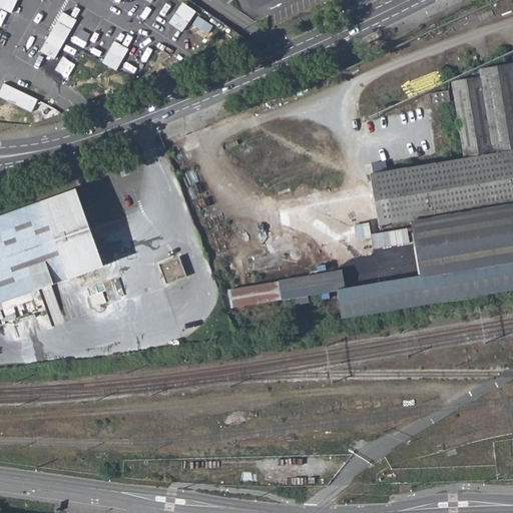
[(0,0),(0,9),(5,12),(7,8),(10,9),(13,3),(9,2),(10,0),(0,0)]
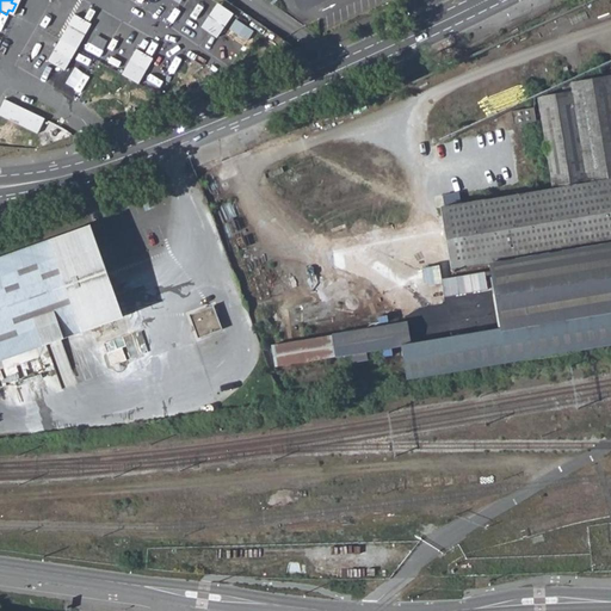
[(211,8),(197,29),(213,39),(227,19),(221,16),(224,11),(220,8),(216,12),(211,8)]
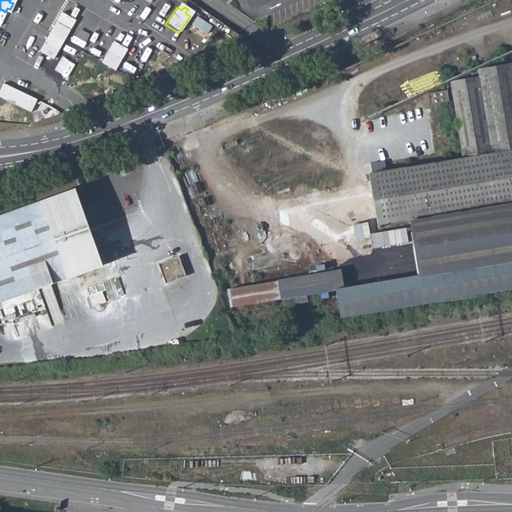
[(37,52),(51,60),(59,45),(55,42),(58,36),(63,38),(73,21),(59,13),(51,28),(55,30),(53,33),(49,31),(47,34),(51,37),(50,40),(45,37),(37,52)]
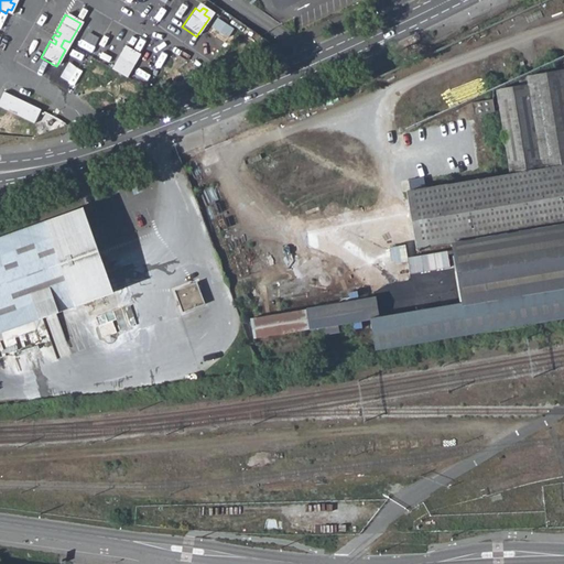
[(96,52),(101,36),(87,31),(82,46),(96,52)]
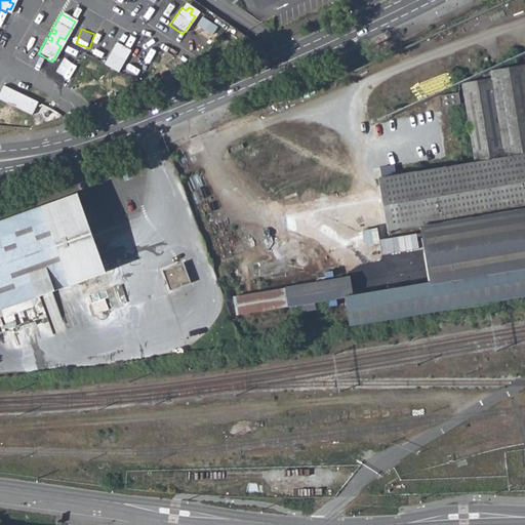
[(59,37),(56,43),(61,46),(65,39),(59,37)]
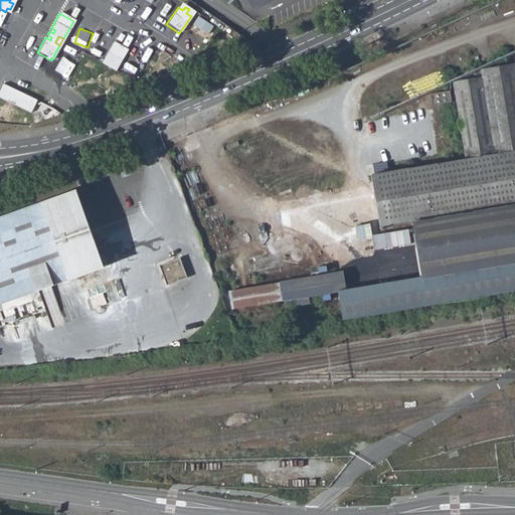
[(116,67),(126,50),(112,42),(102,59),(107,62),(104,66),(109,69),(111,65),(116,67)]
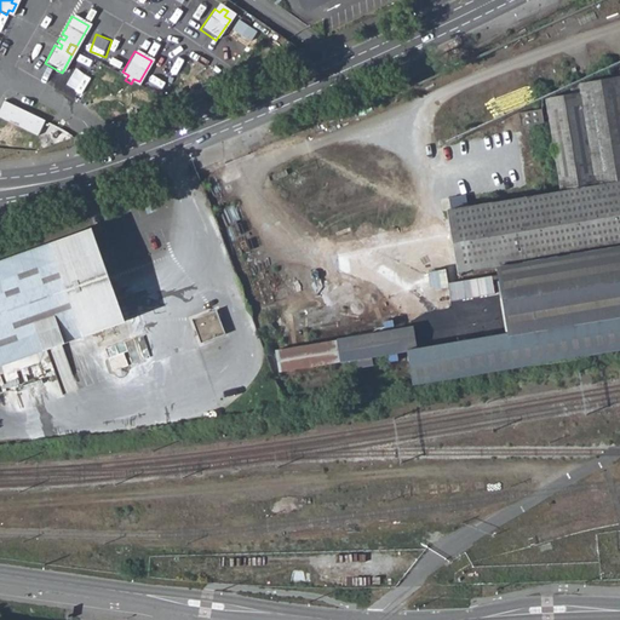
[(411,350),(405,351),(411,386),(619,348),(619,86),(580,92),(581,105),(547,110),(560,193),(448,212),(459,274),(497,268),(507,333),(411,350)]
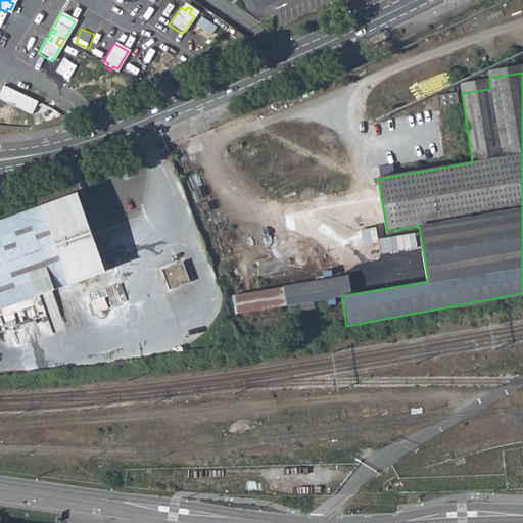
[(11,97),(13,92),(0,86),(0,100),(3,102),(6,95),(11,97)]
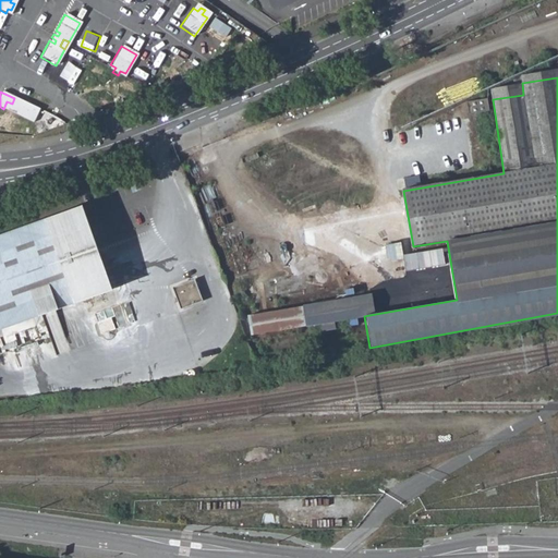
[(7,101),(3,109),(31,123),(37,109),(14,98),(12,104),(7,101)]
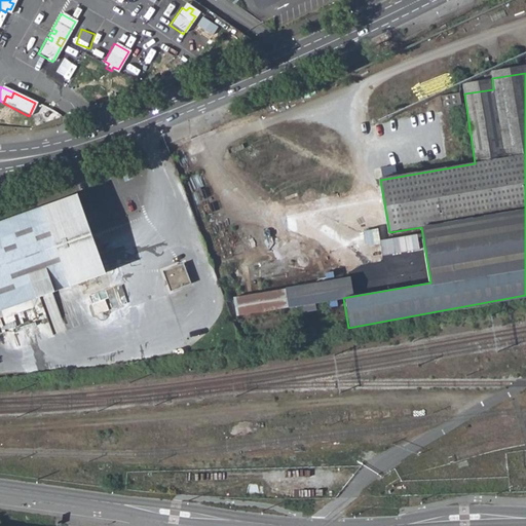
[(460,98),(448,99),(449,107),(461,105),(460,98)]
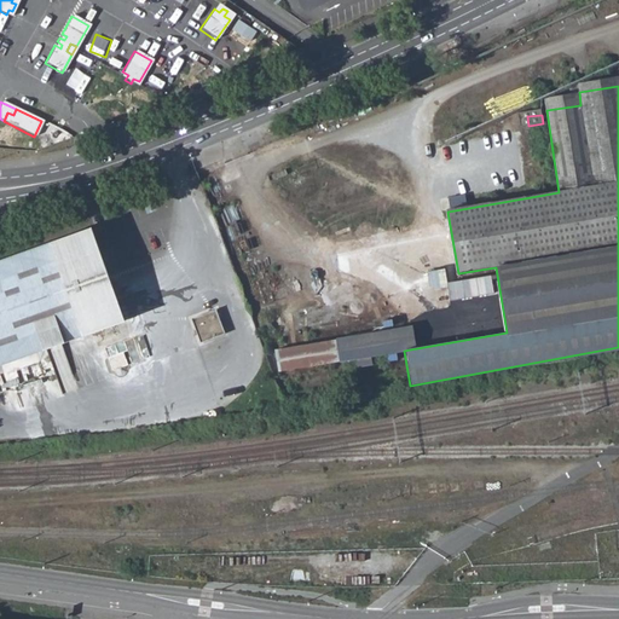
[(91,226),(0,258),(0,363),(122,320),(91,226)]
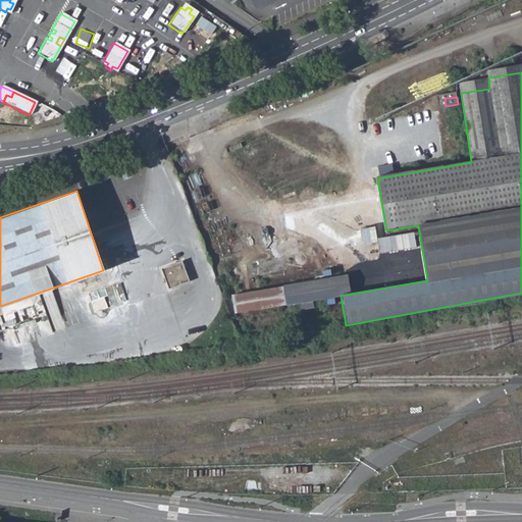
[(169,266),(166,274),(171,289),(190,281),(183,261),(169,266)]
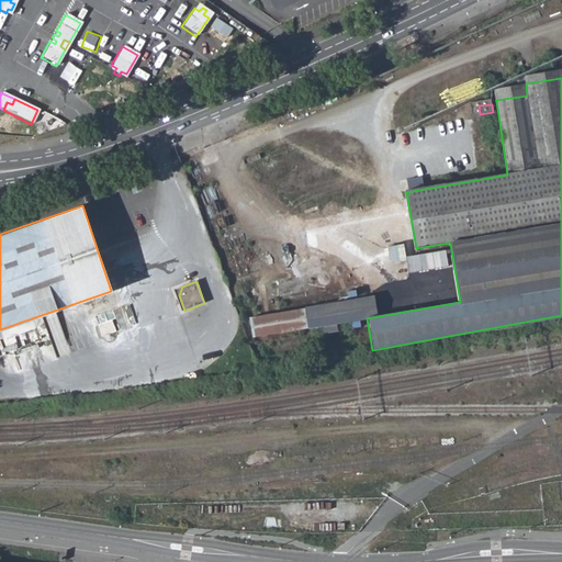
[(369,296),(304,308),(307,328),(367,318),(372,317),(369,296)]
